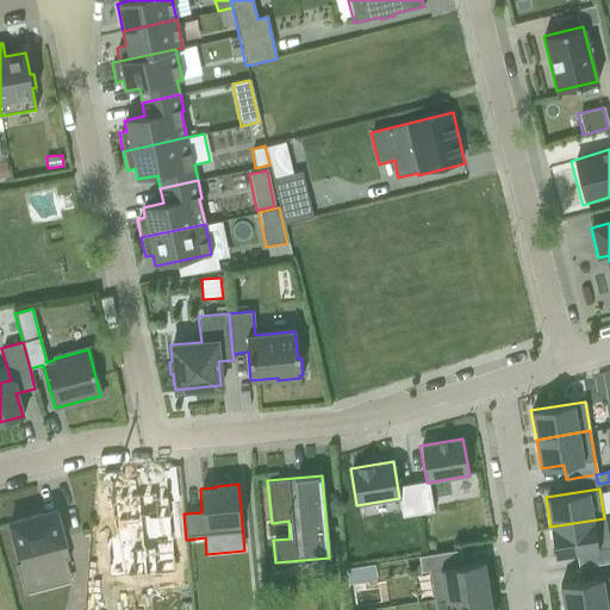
[(23,595),(72,583),(66,560),(68,559),(55,509),(8,522),(19,564),(16,565),(23,595)]
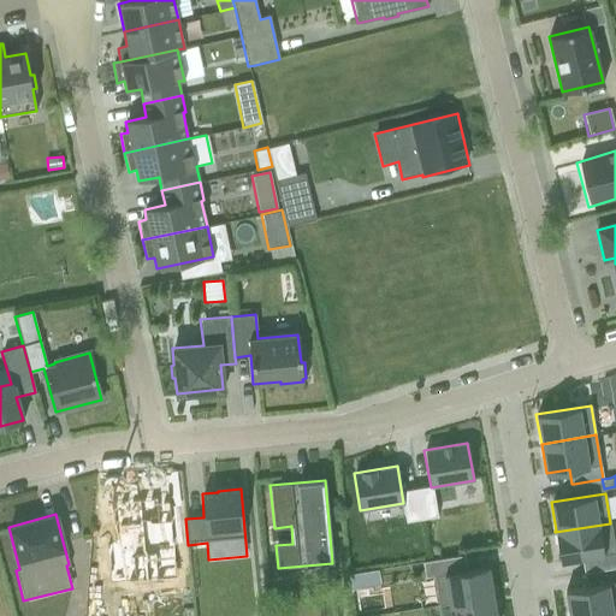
[(610,523),(555,532),(560,561),(615,552),(610,523)]
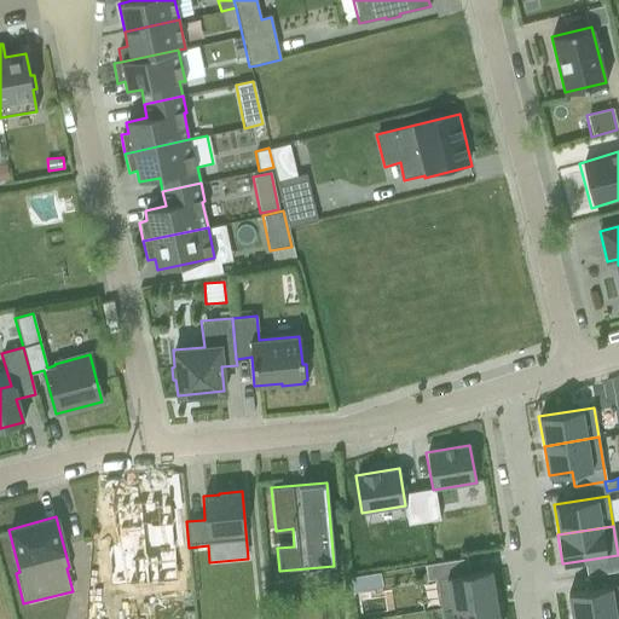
[(505,618),(497,567),(429,578),(437,618),(505,618)]
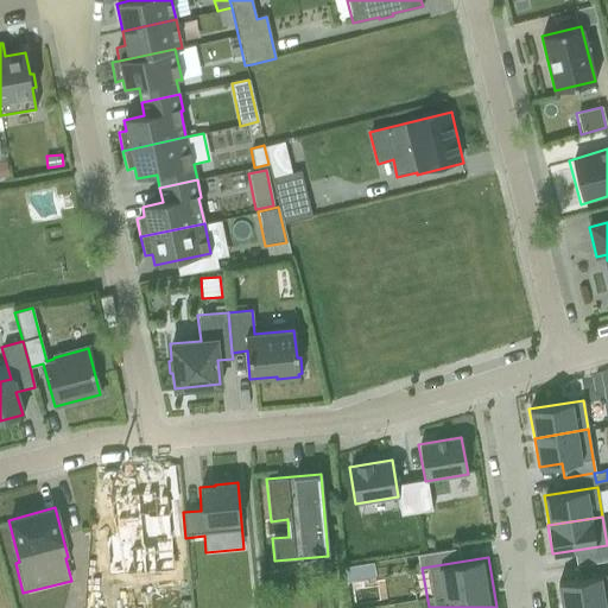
[(607,574),(557,582),(561,607),(581,607),(607,603),(607,574)]
